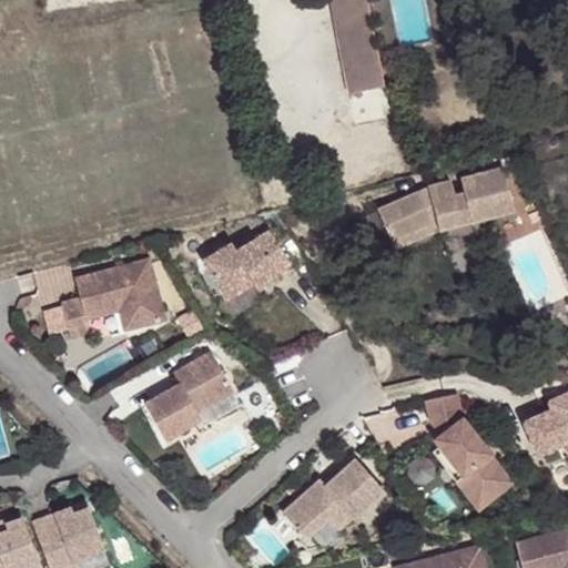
[(366,0),(330,0),(348,93),(384,87),(366,0)]
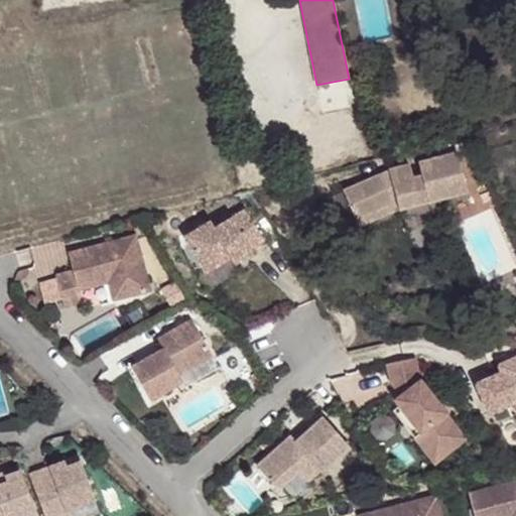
[(355,219),(396,202),(399,210),(428,203),(437,200),(468,192),(457,151),(417,161),(421,174),(412,176),(409,164),(392,168),(396,176),(384,181),(381,173),(342,188),(344,191),(355,219)]
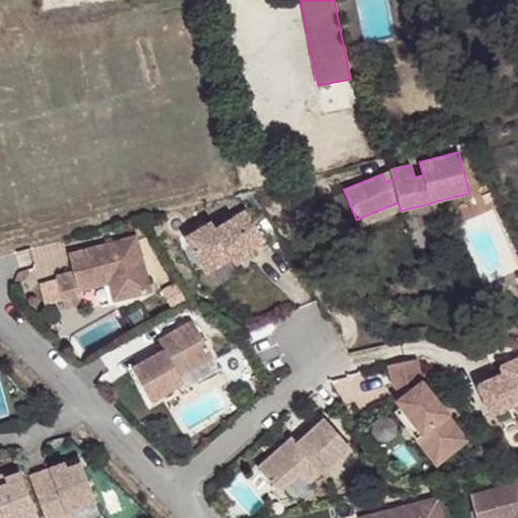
[(394,169),(382,174),(385,182),(398,177),(394,169)]
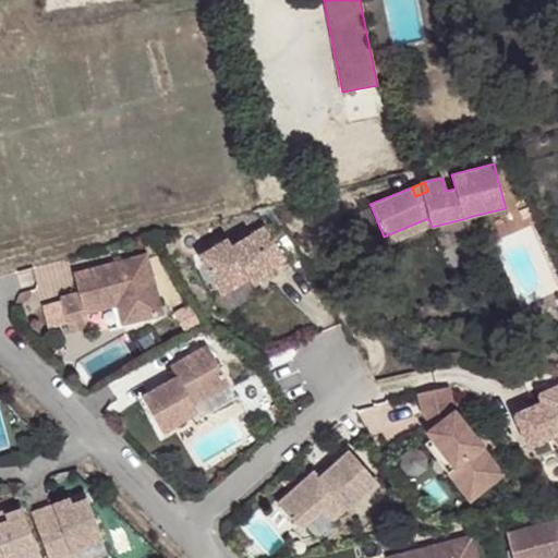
[(384,237),(372,207),(359,213),(371,242),(384,237)]
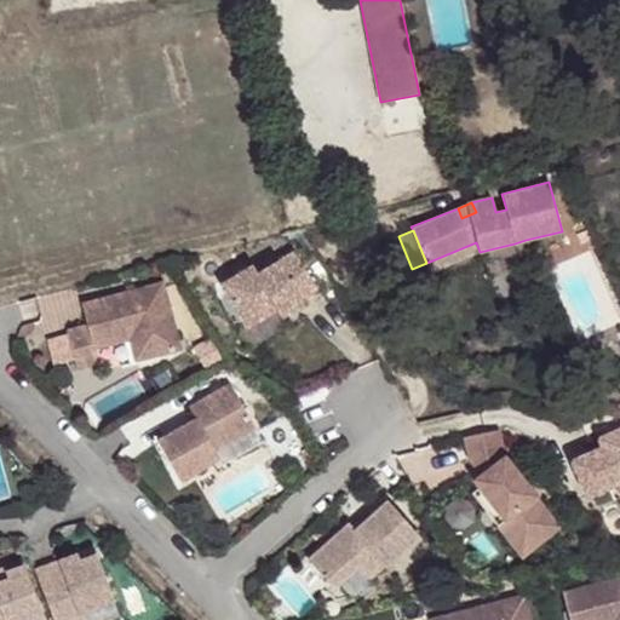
[(526,240),(515,244),(517,258),(529,256),(526,240)]
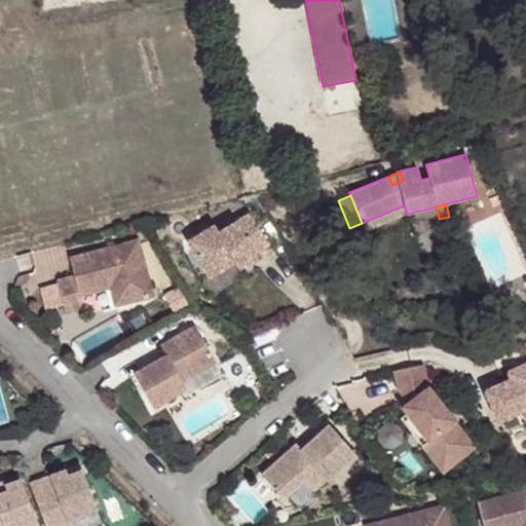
[(404,205),(362,223),(366,231),(407,214),(404,205)]
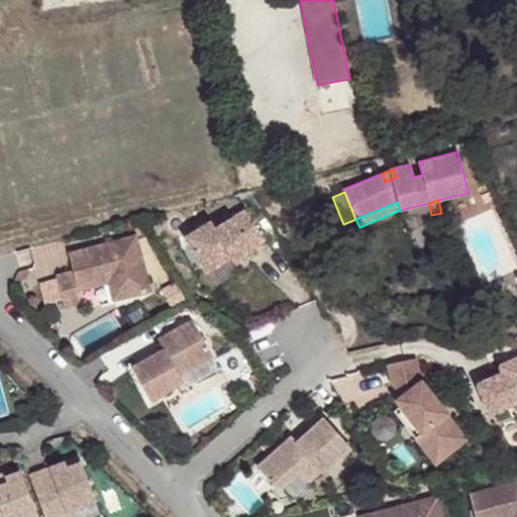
[(211,222),(184,238),(205,273),(230,257),(234,265),(252,253),(250,249),(265,241),(246,210),(214,228),(211,222)]
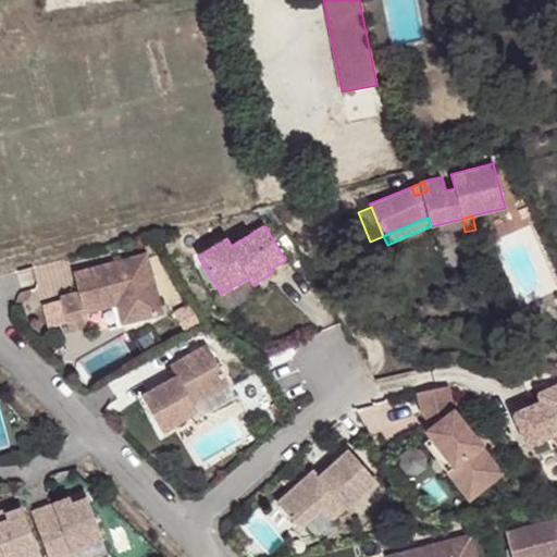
[(387,245),(383,236),(370,242),(374,250),(387,245)]
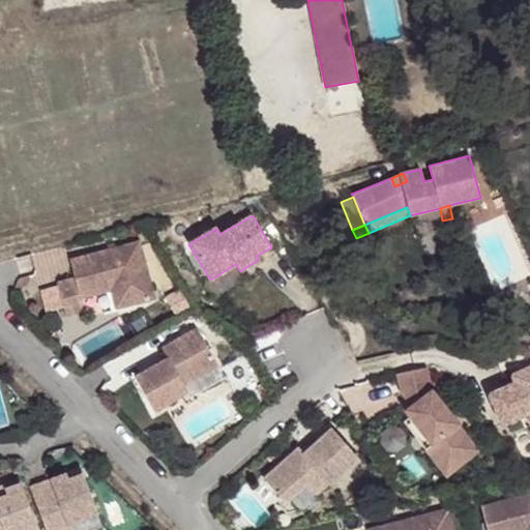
[(140,241),(70,259),(75,277),(57,282),(65,316),(84,312),(81,299),(122,288),(127,305),(154,299),(140,241)]
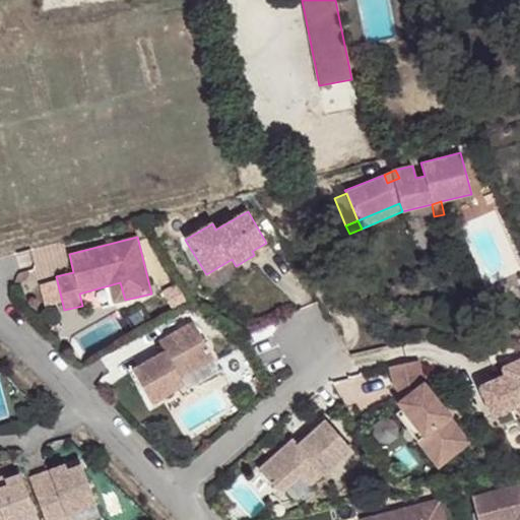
[(20,272),(19,274),(14,280),(13,287),(14,291),(29,272),(27,270),(20,272)]
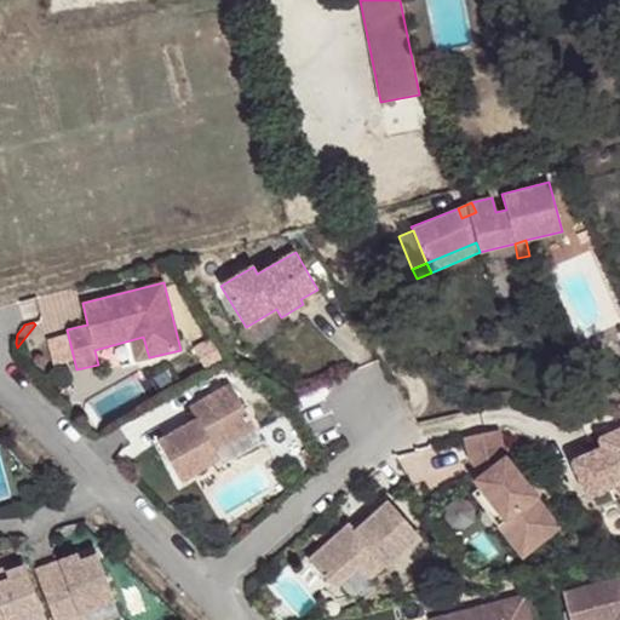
[(143,337),(128,340),(133,362),(149,357),(143,337)]
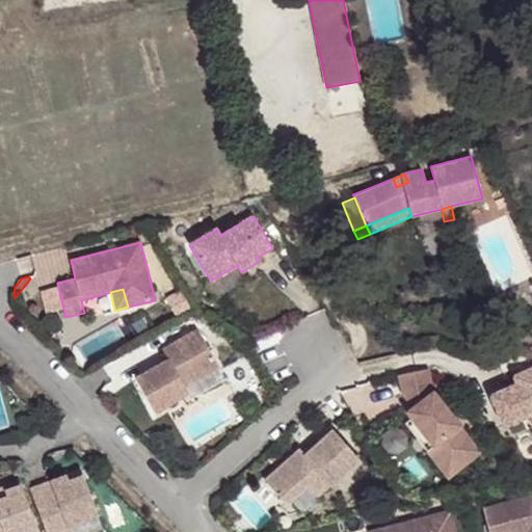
[(162,350),(163,351),(168,348),(173,357),(168,360),(136,378),(155,413),(188,394),(184,386),(218,366),(197,330),(162,350)]
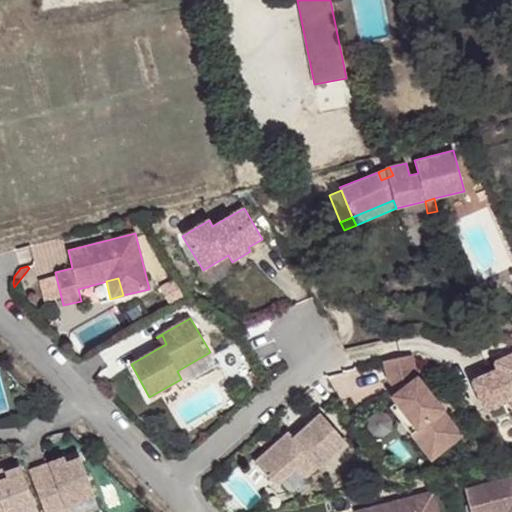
[(162,335),(157,338),(162,346),(166,344),(162,335)]
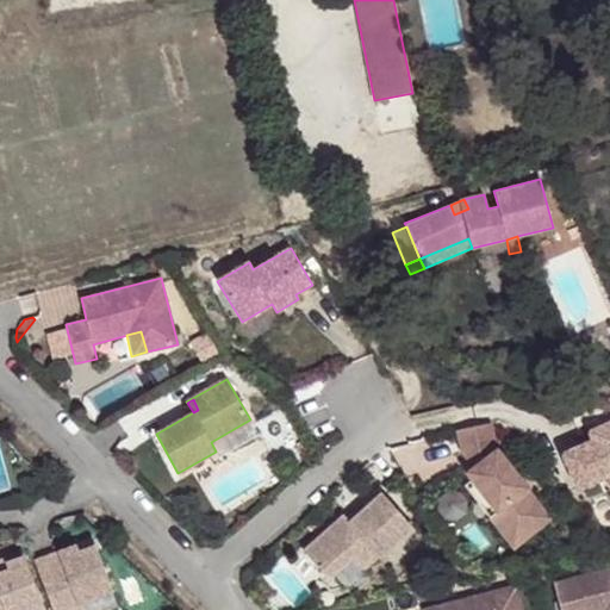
[(609,422),(587,433),(592,441),(561,454),(577,489),(608,475),(609,479),(609,422)]
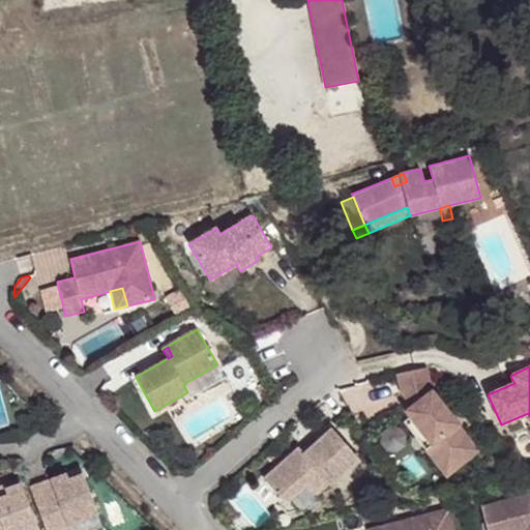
[(424,367),(396,374),(401,392),(410,406),(415,411),(409,416),(442,459),(467,438),(429,390),(424,367)]
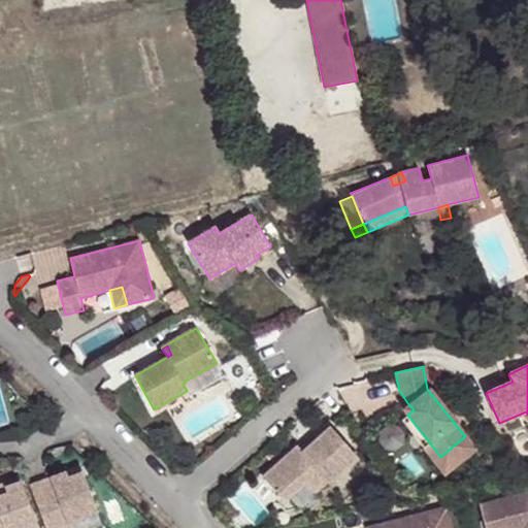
[(414,409),(408,404),(402,408),(407,415),(414,409)]
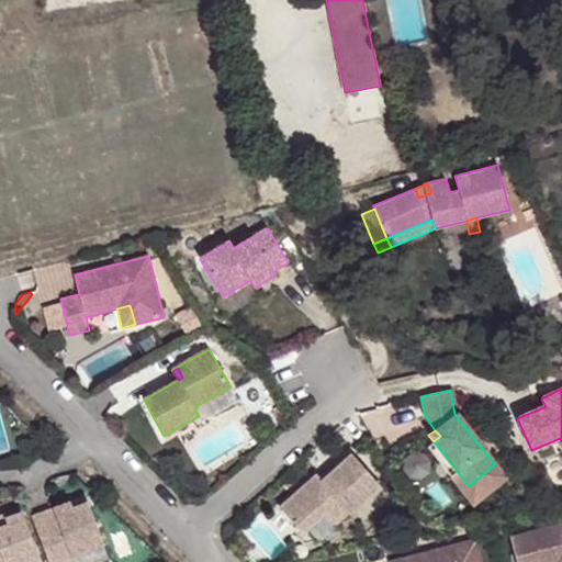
[(469,486),(434,441),(427,446),(472,504),(505,478),(495,464),(469,486)]
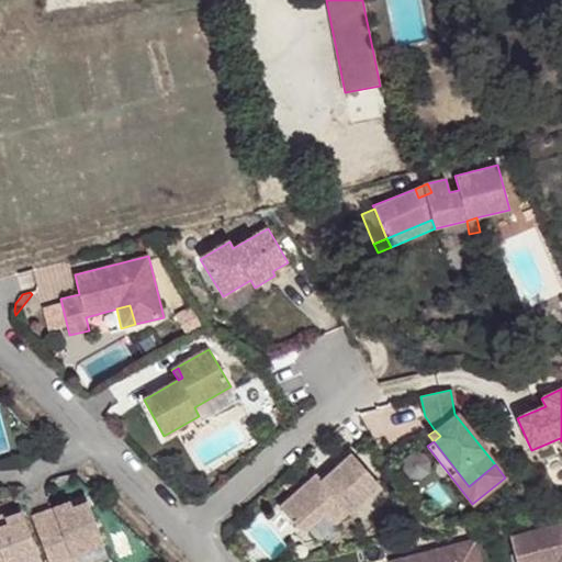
[(312,478),(279,507),(302,534),(325,513),(335,524),(348,513),(349,515),(379,486),(350,454),(322,481),(318,484),(312,478)]
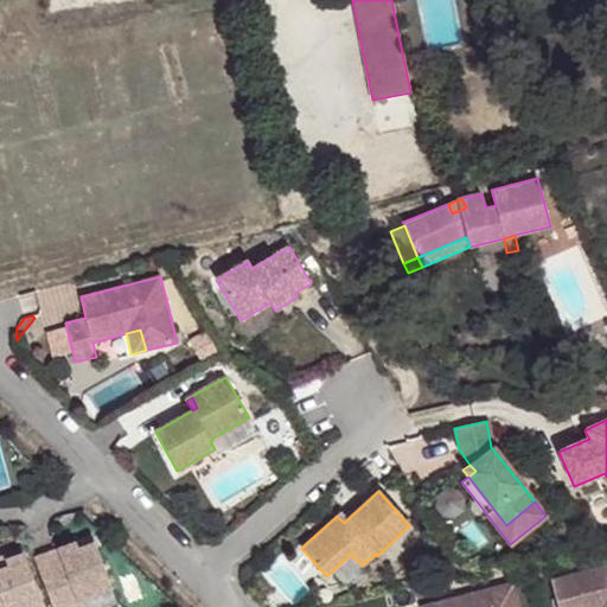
[(342,512),(337,516),(344,523),(347,519),(342,512)]
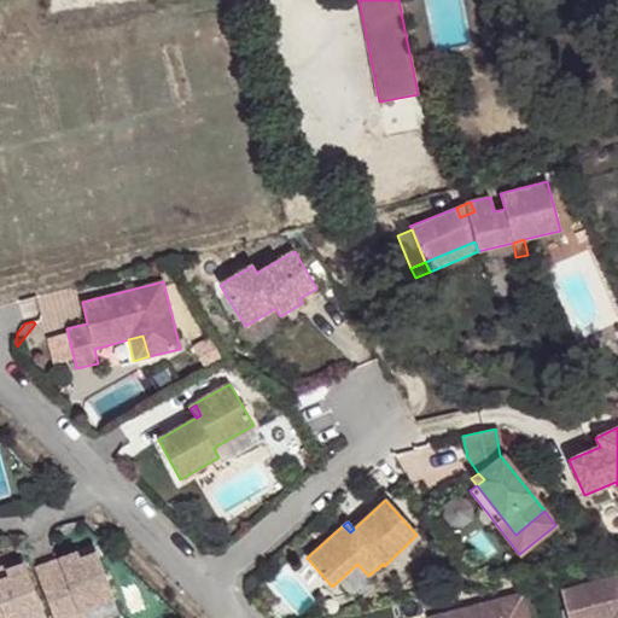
[(94,546),(76,552),(80,559),(97,553),(94,546)]
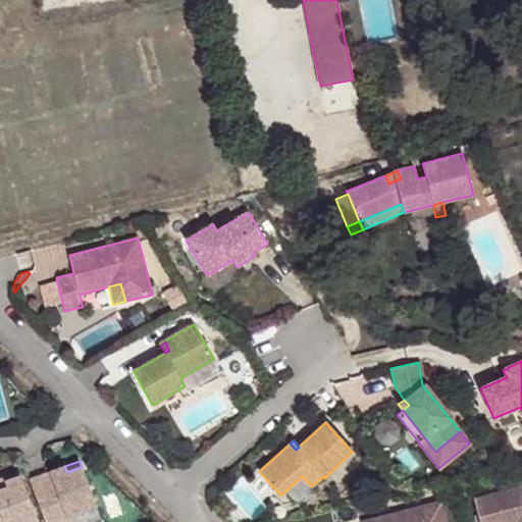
[(64,466),(29,479),(45,521),(68,521),(66,516),(96,505),(82,467),(67,472),(64,466)]
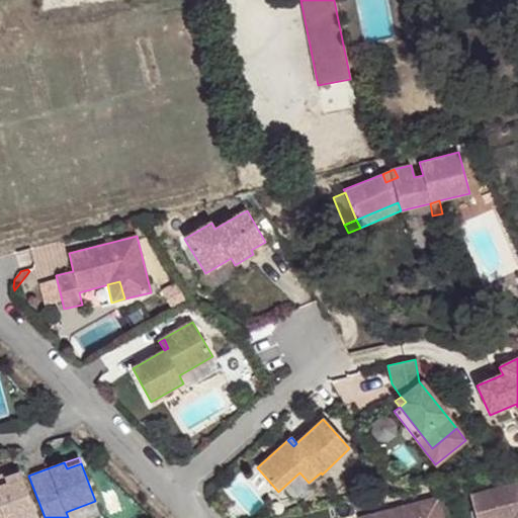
[(5,478),(0,480),(0,517),(30,517),(36,516),(20,472),(5,478)]
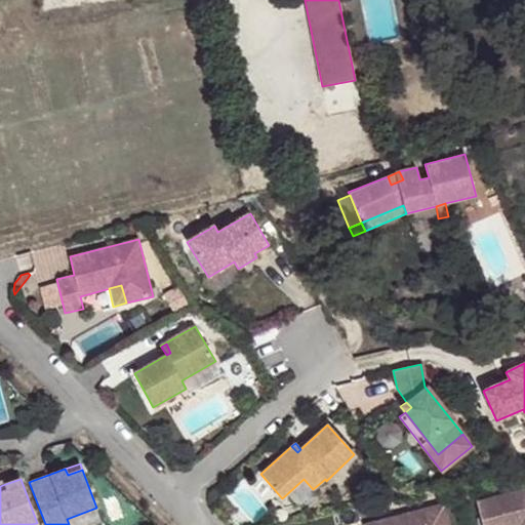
[(524,524),(524,489),(476,502),(482,524),(524,524)]
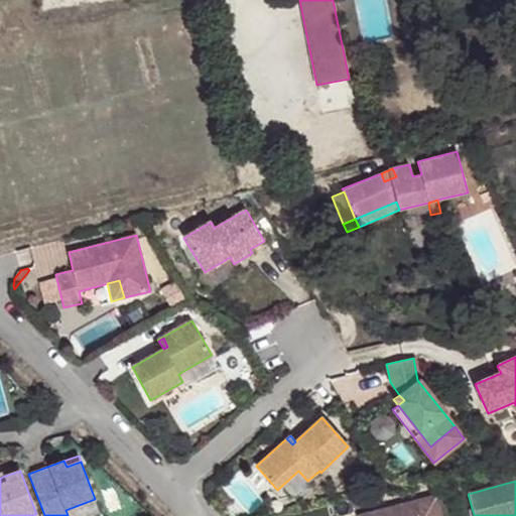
[(441,515),(436,495),(356,515),(355,515),(441,515)]
